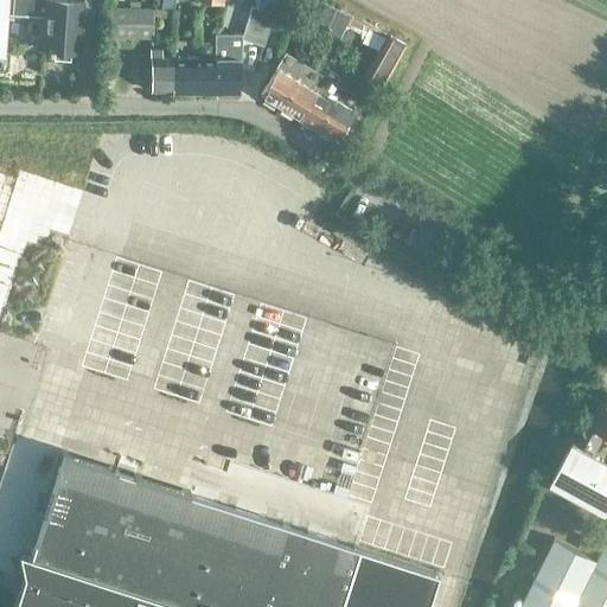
[(44,17),(44,0),(7,0),(7,13),(44,17)]
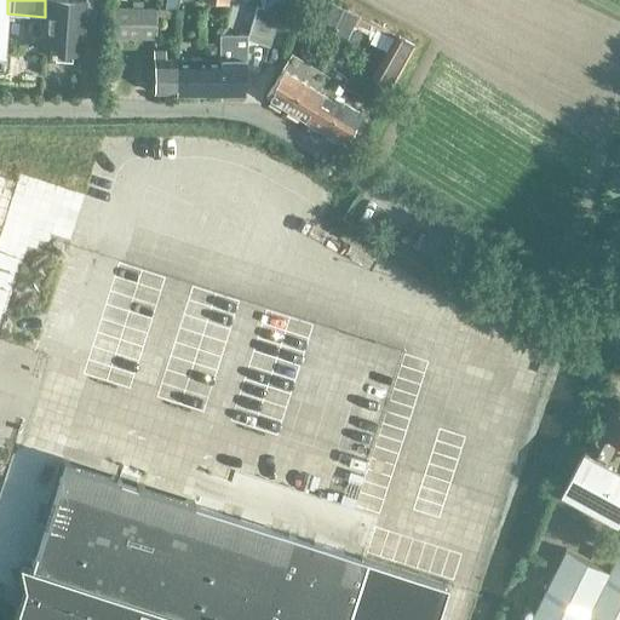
[(45,0),(45,17),(42,50),(82,52),(85,0),(45,0)]
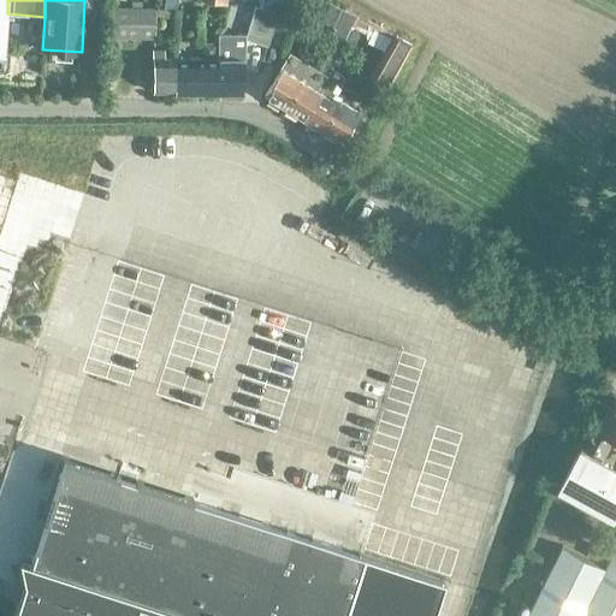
[(159,0),(157,9),(157,16),(175,18),(177,0),(159,0)]
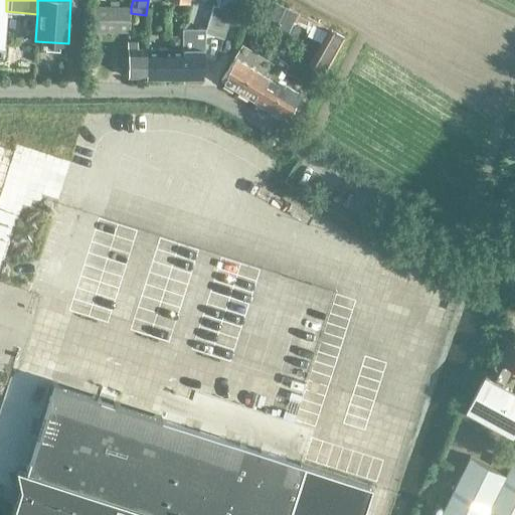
[(232,10),(230,10),(233,0),(217,0),(216,5),(213,4),(204,32),(223,38),(232,10)]
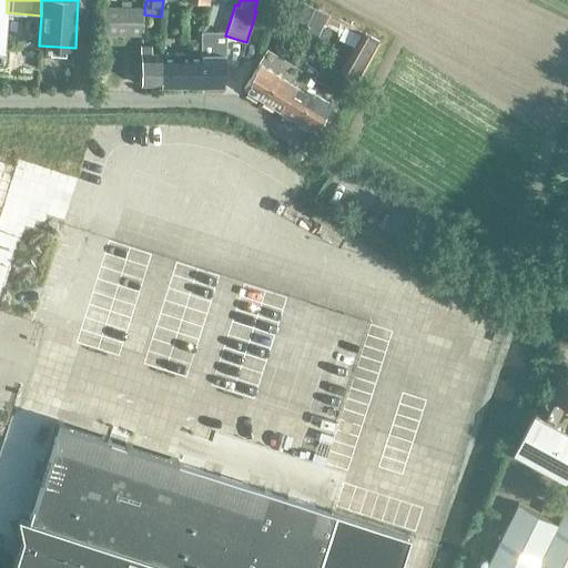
[(294,64),(285,59),(267,48),(242,88),(277,109),(295,81),(294,80),(305,62),(324,21),(327,13),(300,0),(290,0),(284,13),(308,26),(305,31),(306,31),(298,50),(301,51),(294,64)]
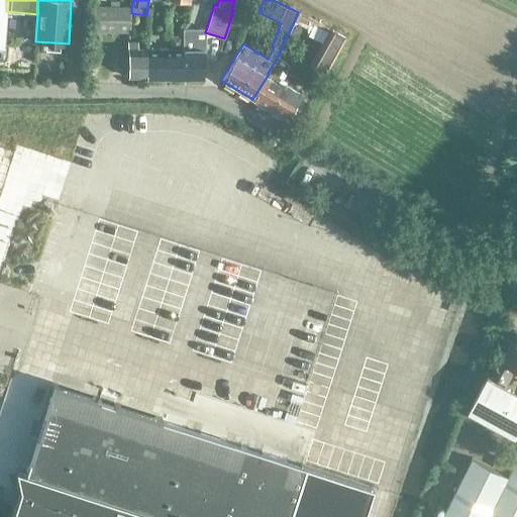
[(94,9),(94,30),(129,32),(130,11),(94,9)]
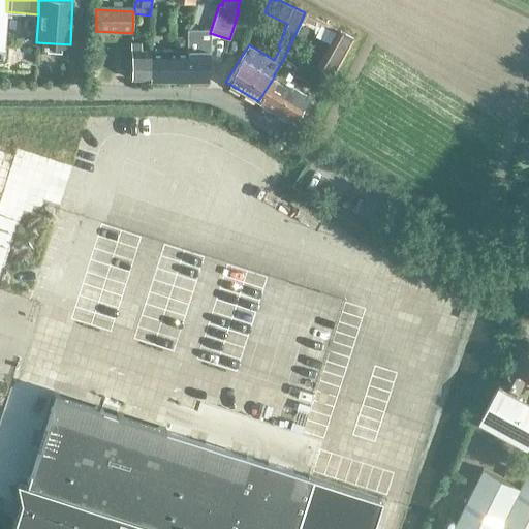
[(305,12),(302,20),(318,28),(320,25),(333,32),(330,38),(331,40),(317,65),(334,73),(353,37),(336,28),(337,27),(306,11),(305,12)]
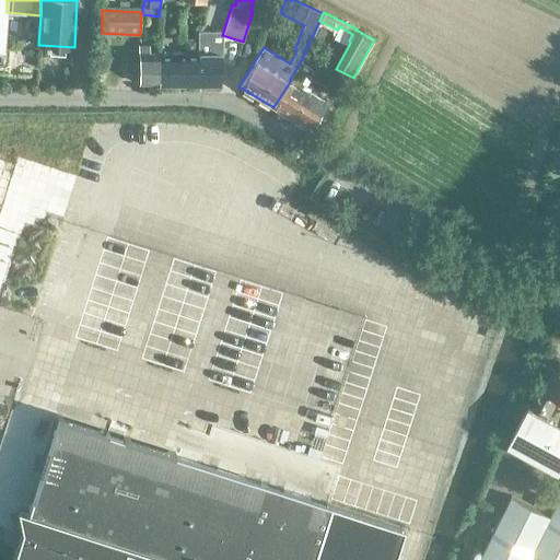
[(325,27),(317,24),(313,35),(321,38),(325,27)]
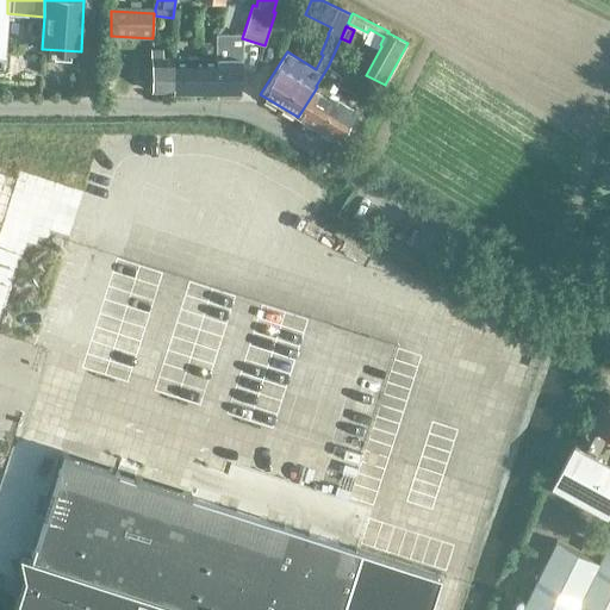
[(216,91),(216,92),(240,92),(240,61),(242,60),(242,48),(232,47),(231,33),(216,32),(215,57),(216,57),(216,91)]
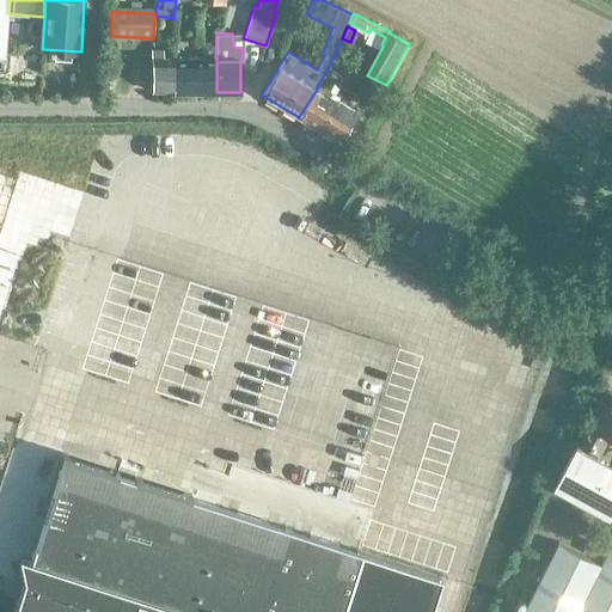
[(173,91),(173,57),(164,57),(163,49),(151,49),(151,91),(173,91)]
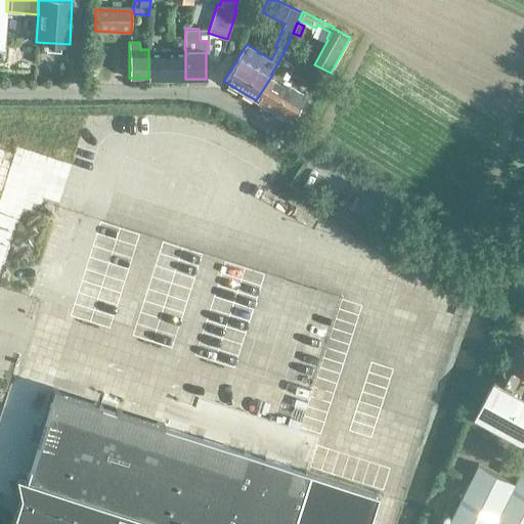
[(148,49),(148,78),(185,78),(185,49),(184,49),(148,49)]
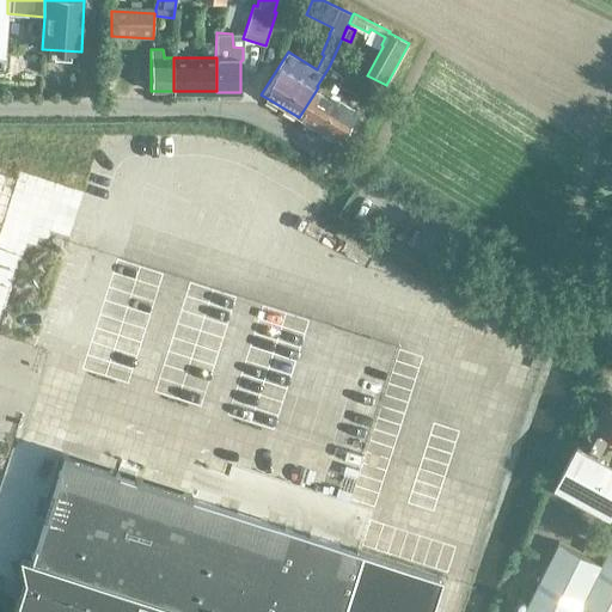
[(348,90),(336,81),(341,74),(329,67),(317,86),(318,87),(299,117),(338,141),(355,114),(340,104),(348,90)]
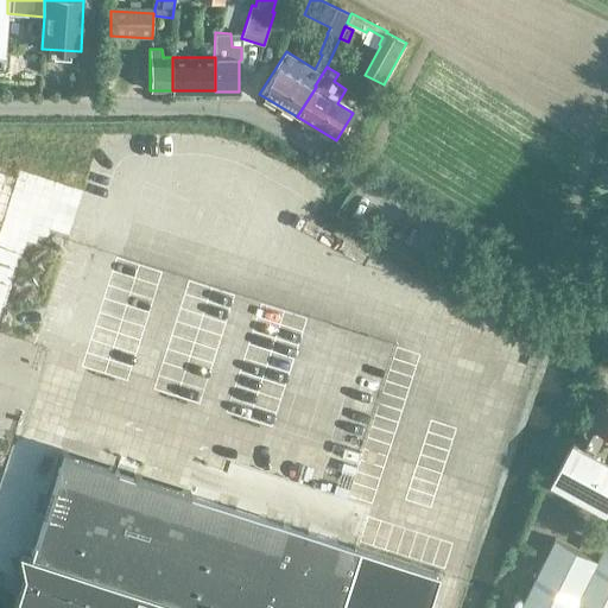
[(158,306),(160,297),(118,284),(115,293),(158,306)]
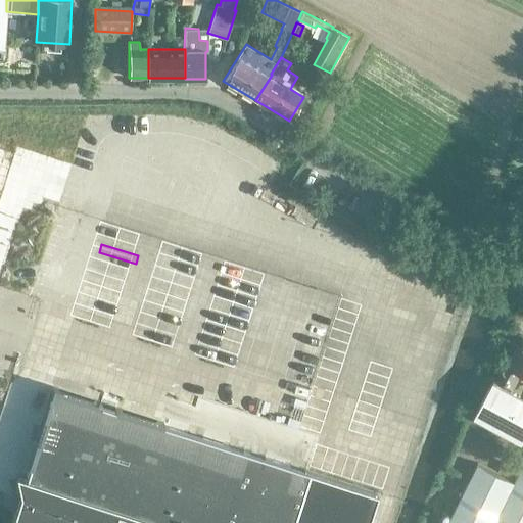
[(101,270),(89,307),(102,312),(113,274),(101,270)]
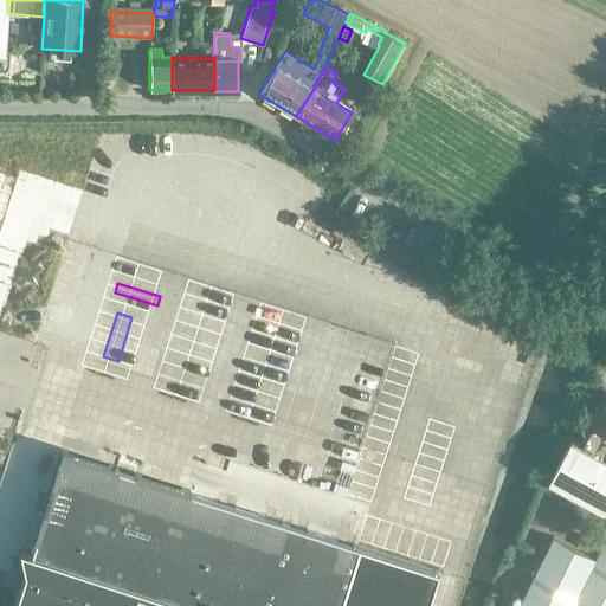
[(605,504),(605,394),(579,443),(573,439),(550,479),(604,509),(605,504)]
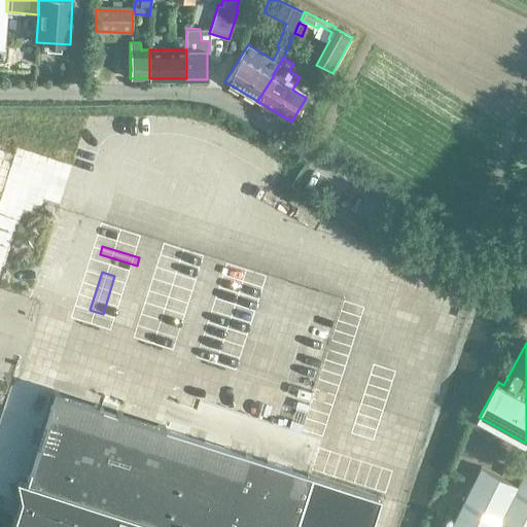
[(369,526),(379,495),(310,473),(43,388),(47,412),(26,481),(15,477),(20,499),(10,526),(369,526)]
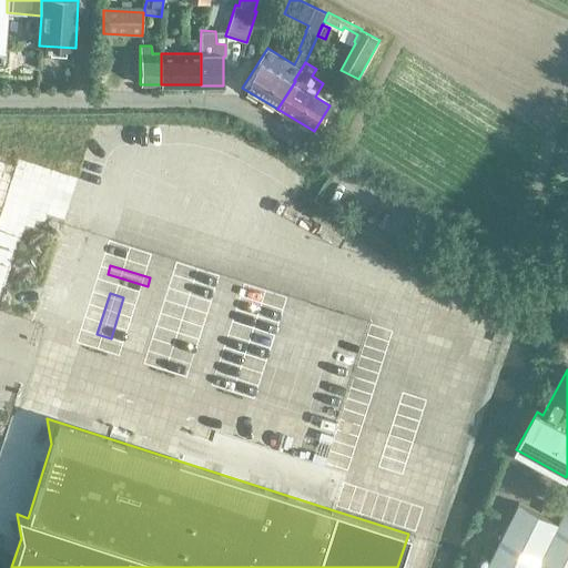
[(487,567),(567,567),(567,503),(558,523),(519,503),(487,567)]
